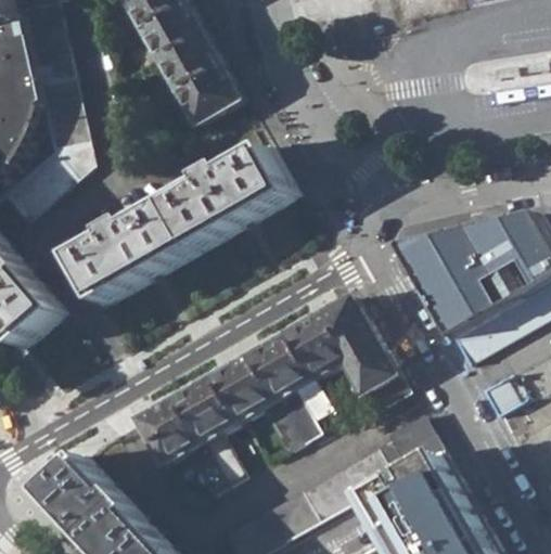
[(0,201),(2,198),(15,188),(27,179),(39,168),(52,158),(51,153),(47,138),(43,123),(40,106),(36,90),(33,75),(28,59),(25,43),(22,27),(21,23),(18,13),(14,0),(0,0),(0,201)]
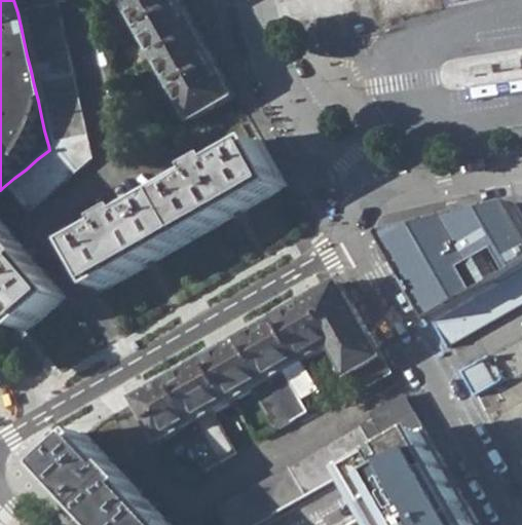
[(13,0),(17,12),(50,5),(50,6),(61,3),(60,0),(13,0)]
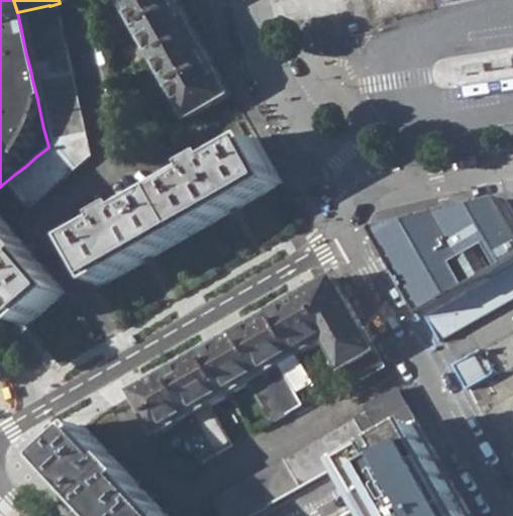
[(117,0),(115,1),(132,30),(174,7),(169,0),(117,0)]
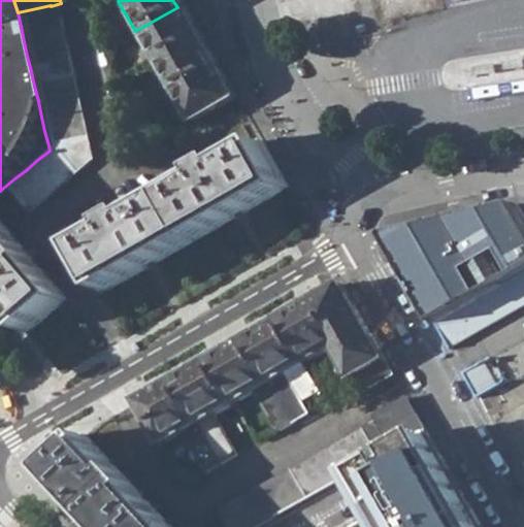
[(353,37),(346,0),(315,0),(323,42),(353,37)]
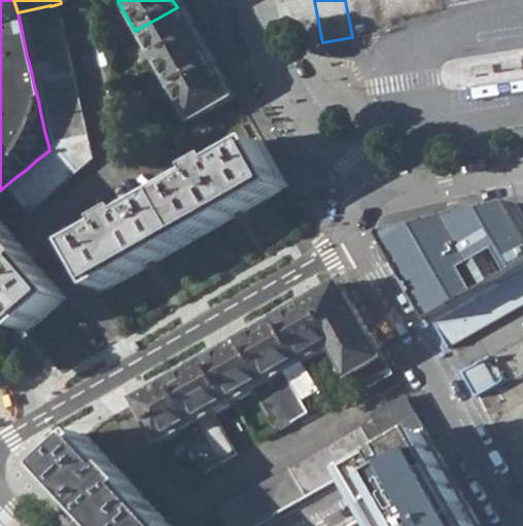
[(50,8),(50,6),(50,5),(18,12),(20,22),(21,26),(53,18),(50,8)]
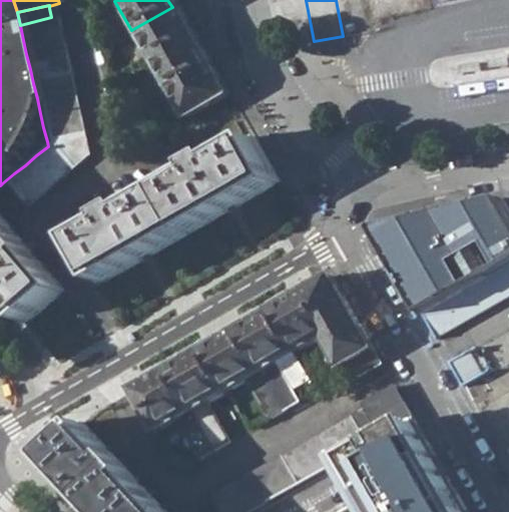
[(131,30),(148,59),(188,36),(172,7),(131,30)]
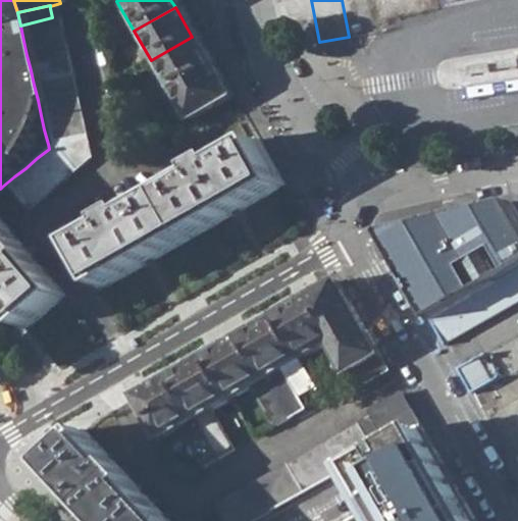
[(56,33),(52,17),(20,25),(23,41),(56,33)]
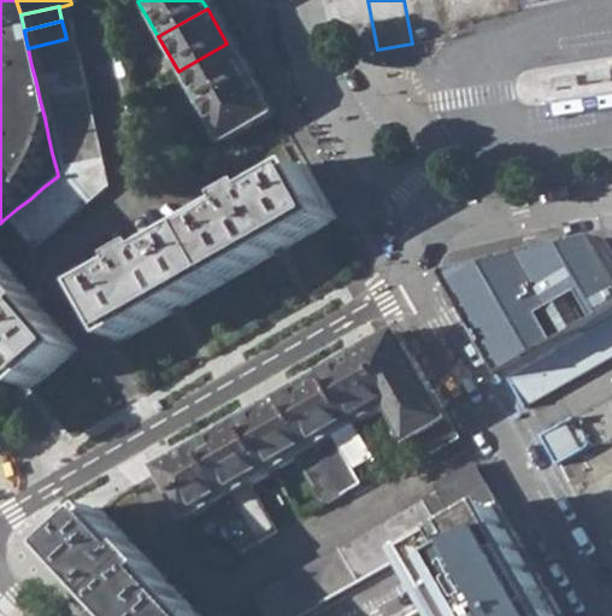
[(70,56),(66,39),(28,48),(31,65),(70,56)]
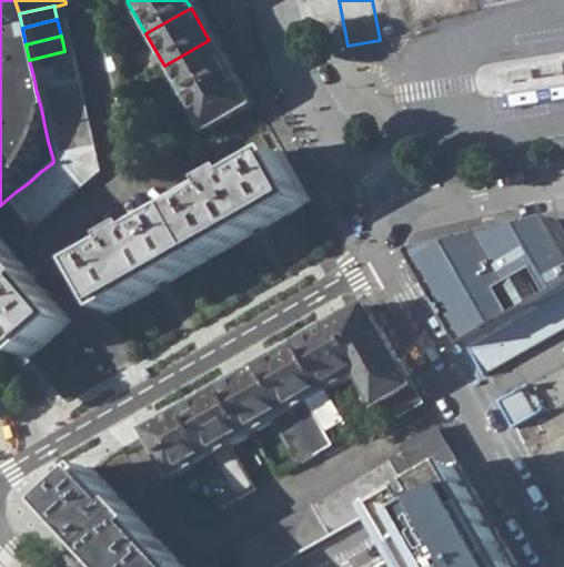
[(164,66),(182,98),(228,72),(209,40),(164,66)]
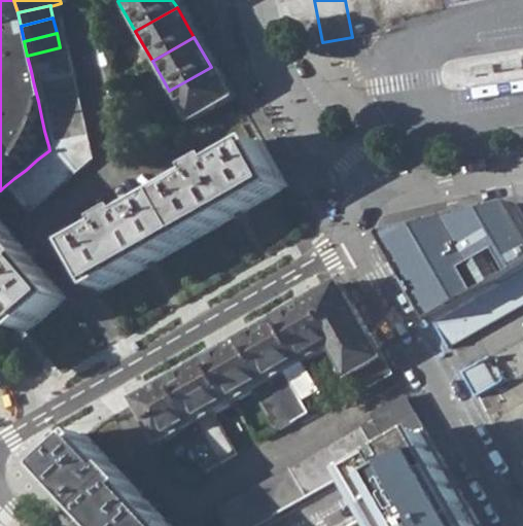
[(64,64),(60,47),(27,56),(31,71),(64,64)]
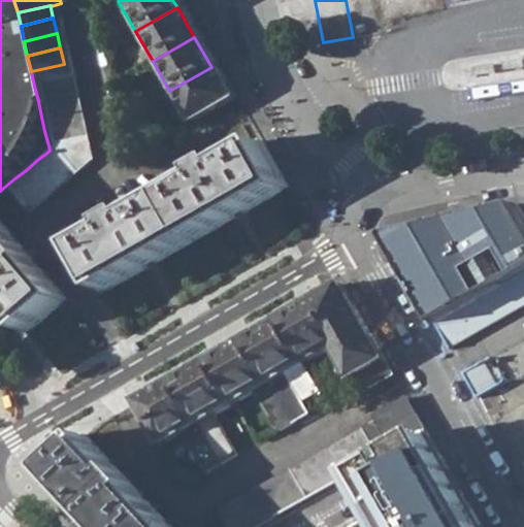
[(67,78),(64,64),(31,71),(34,86),(67,78)]
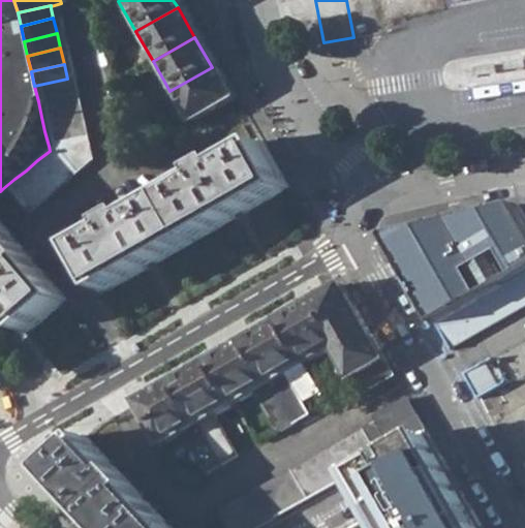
[(229,98),(212,67),(170,91),(187,122),(229,98)]
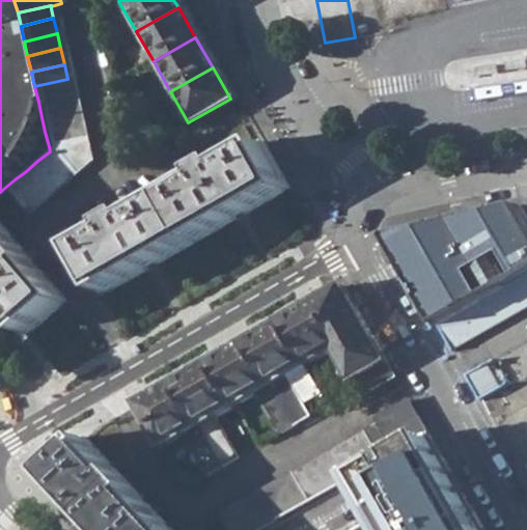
[(71,93),(67,79),(34,86),(38,102),(71,93)]
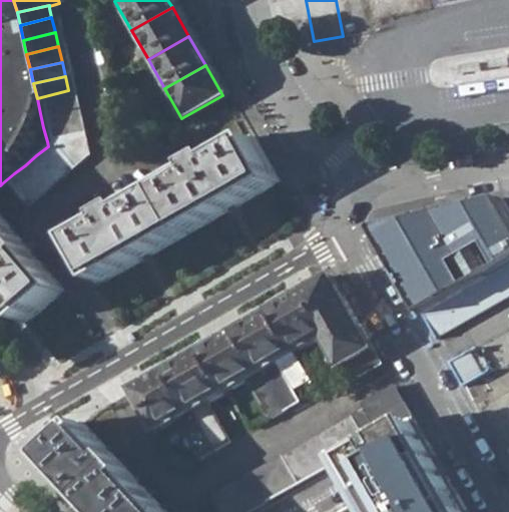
[(72,105),(68,90),(37,98),(40,113),(72,105)]
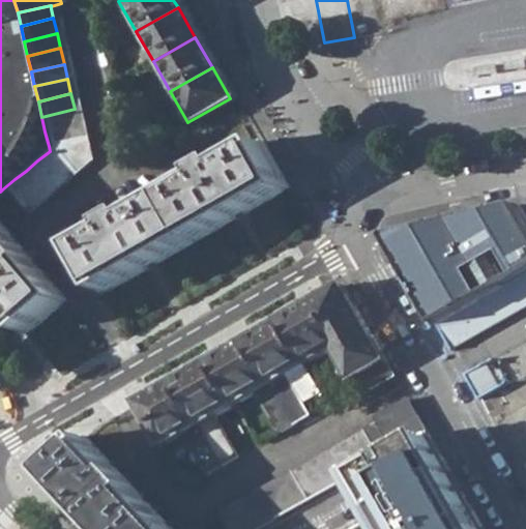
[(78,124),(75,109),(41,117),(45,131),(78,124)]
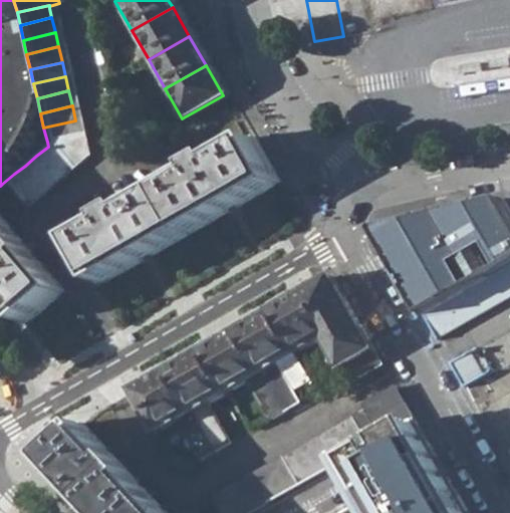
[(78,134),(75,120),(43,127),(47,142),(78,134)]
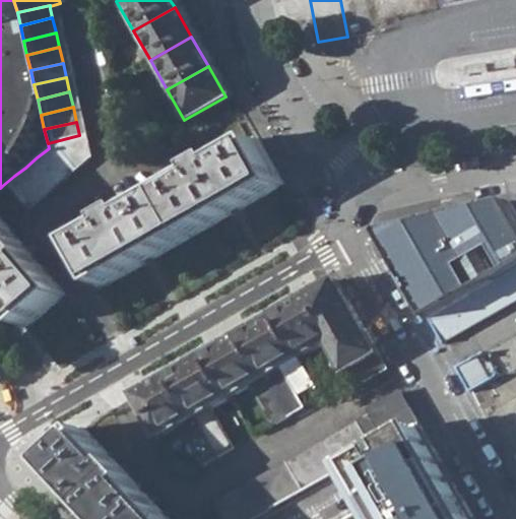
[(85,158),(79,135),(48,143),(49,148),(69,171),(85,158)]
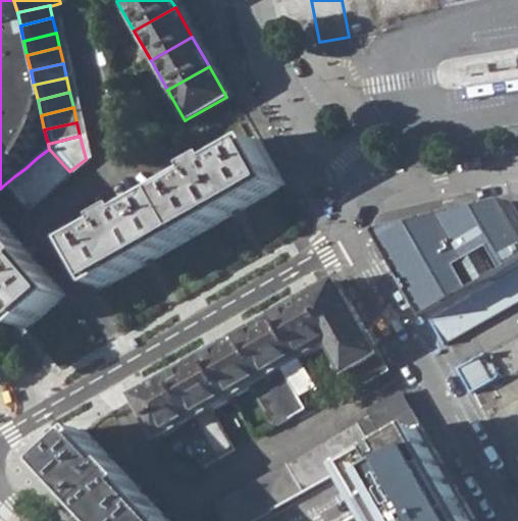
[(251,141),(160,192),(188,238),(229,213),(277,187),(251,141)]
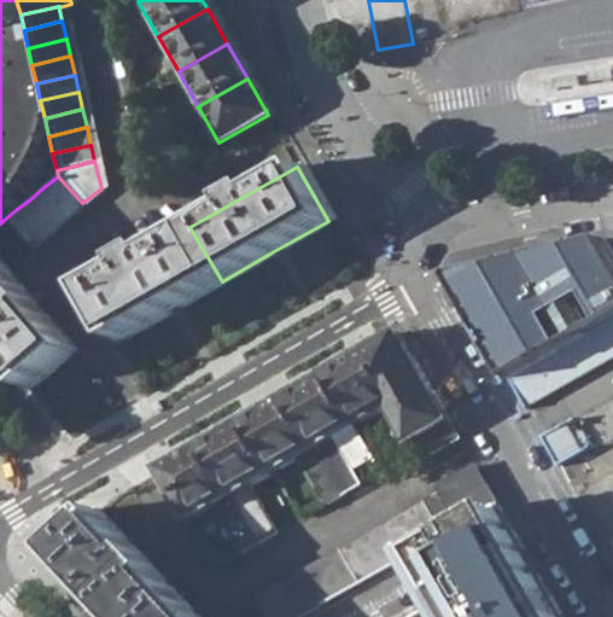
[(69,215),(82,203),(58,176),(44,187),(69,215)]
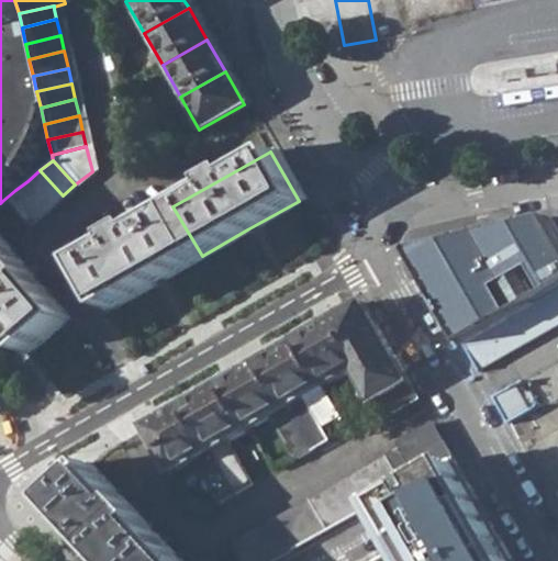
[(51,205),(63,195),(40,170),(28,181),(51,205)]
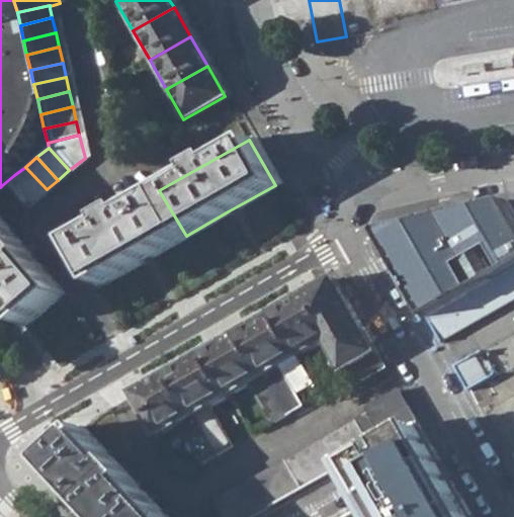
[(35,198),(47,189),(25,167),(14,175),(35,198)]
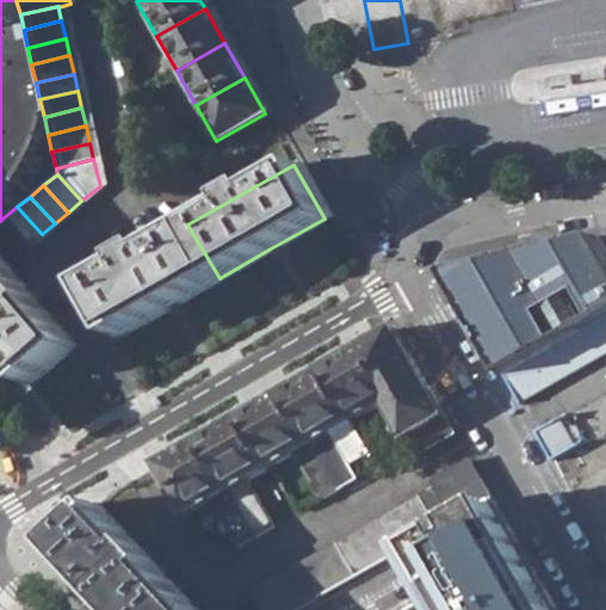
[(26,247),(42,234),(17,207),(2,219),(26,247)]
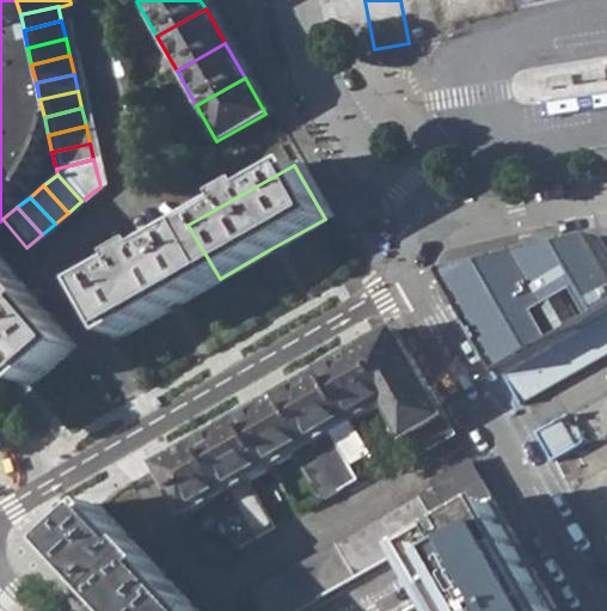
[(169,307),(220,279),(188,225),(80,287),(111,341),(169,307)]
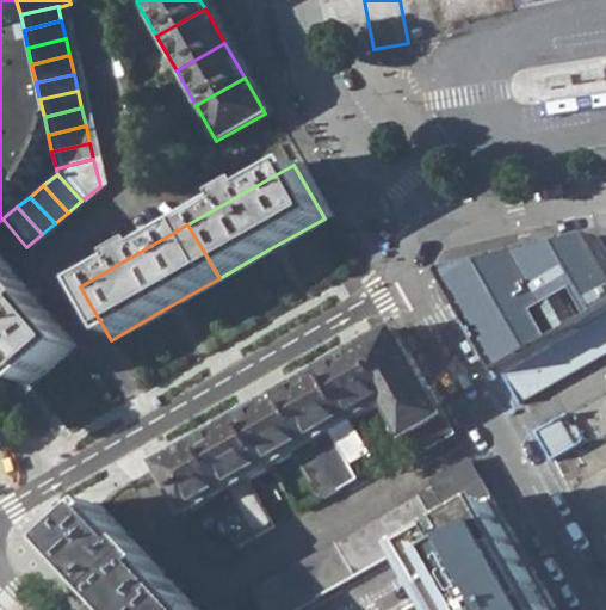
[(519,398),(526,396),(605,352),(605,245),(601,238),(452,264),(455,278),(493,347),(519,398)]
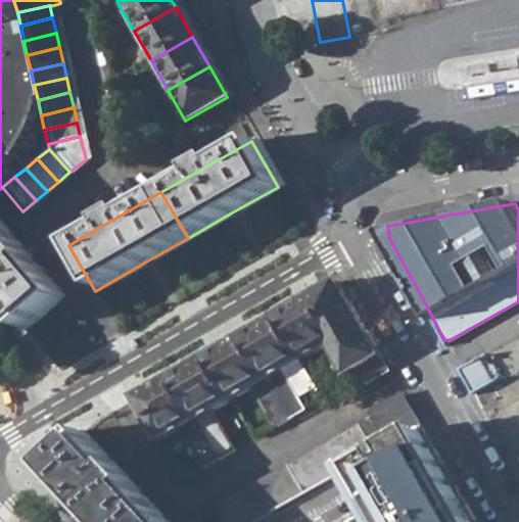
[(60,297),(0,230),(0,311),(20,334),(60,297)]
